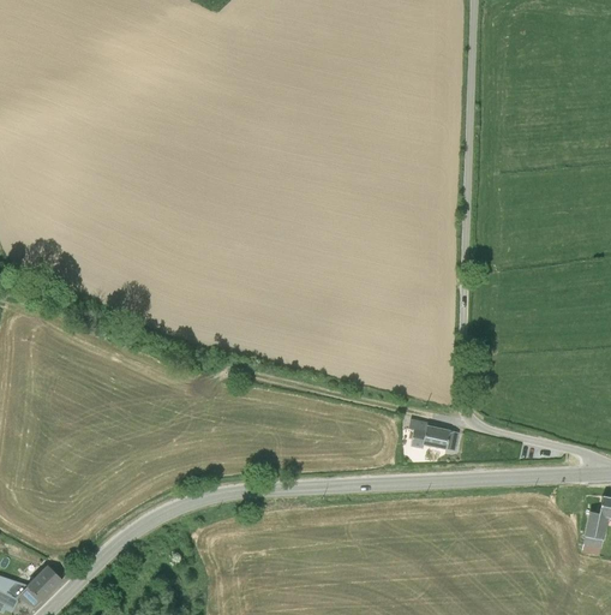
[(423,445),(427,424),(427,422),(409,418),(405,442),(412,445),(424,448),(424,445),(423,445)]
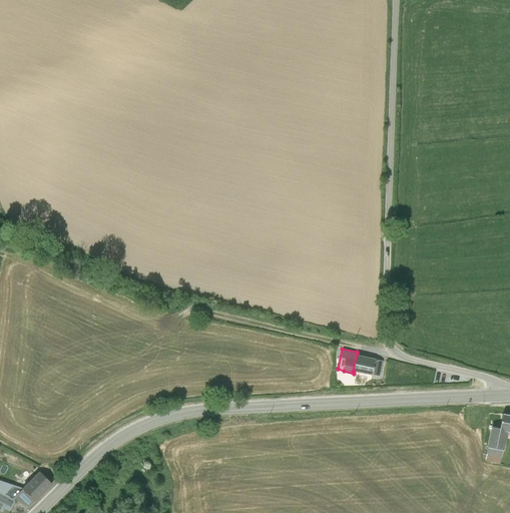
[(353,371),(354,371),(373,375),(373,373),(377,358),(357,354),(353,371)]
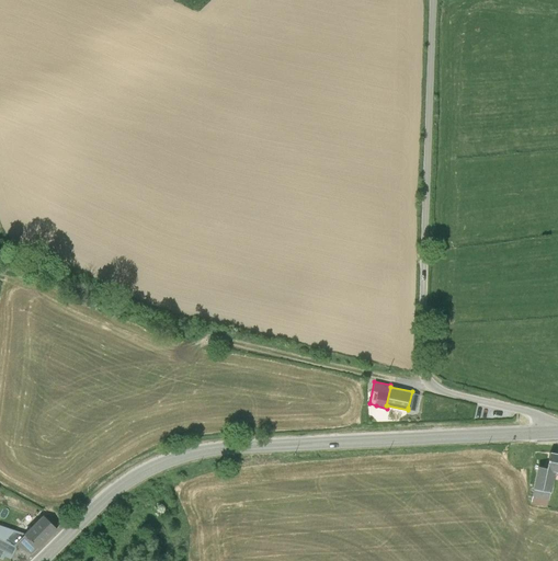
[(412,391),(408,408),(416,410),(420,393),(416,392),(412,391)]
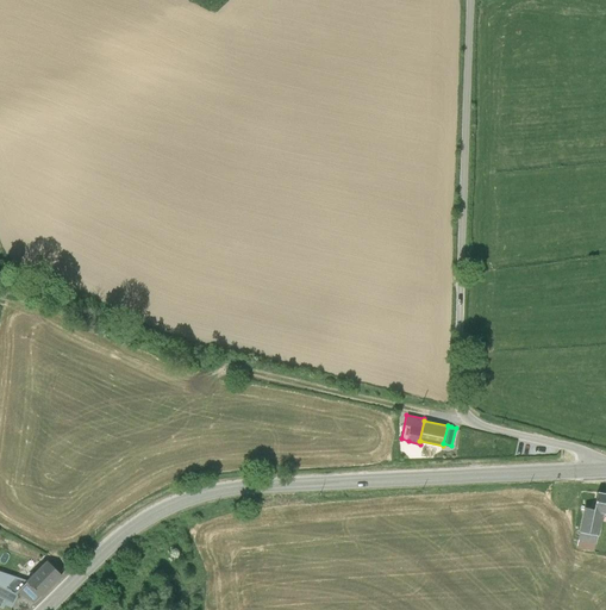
[(581,530),(578,546),(595,551),(599,534),(600,535),(605,512),(605,492),(598,491),(594,508),(586,506),(580,530),(581,530)]
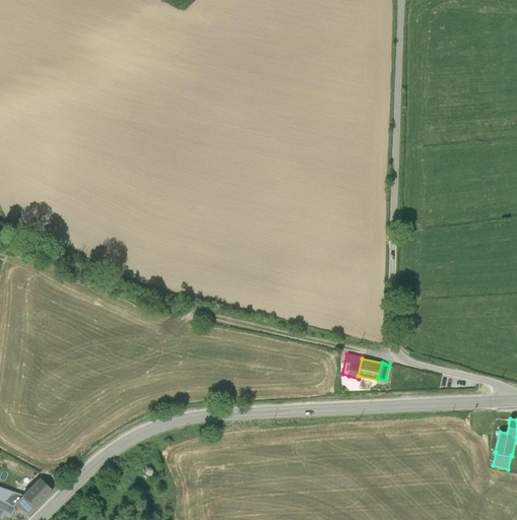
[(0,515),(3,518),(5,514),(12,517),(18,506),(30,514),(53,491),(42,476),(24,494),(3,482),(0,489),(0,515)]
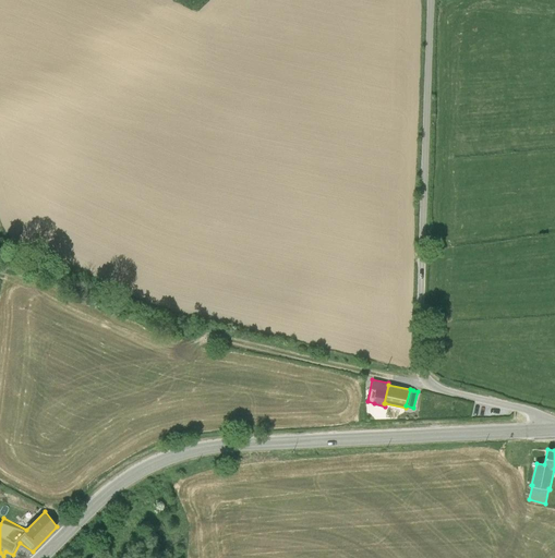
All buildings are outlined.
